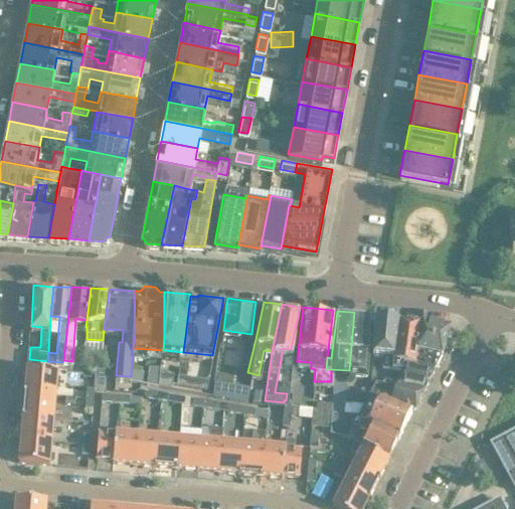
[(354,312),(349,370),(352,370),(365,371),(369,314),(354,312)]
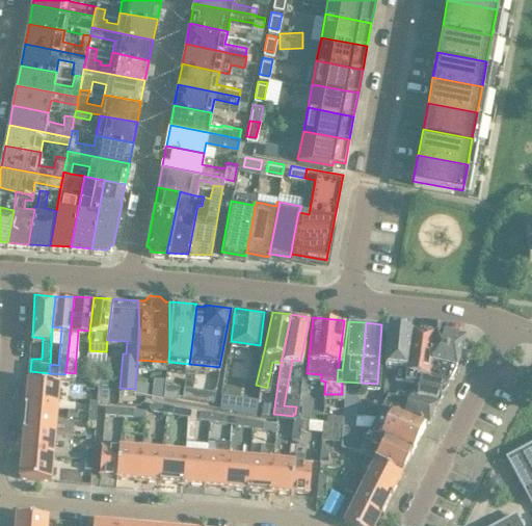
[(387,324),(384,363),(396,364),(395,374),(404,375),(407,365),(413,327),(387,324)]
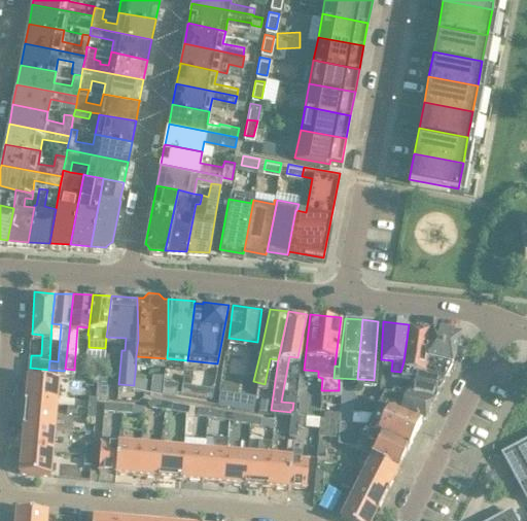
[(403,361),(400,372),(410,374),(412,366),(423,368),(445,373),(447,369),(425,365),(428,350),(430,326),(409,324),(403,361)]
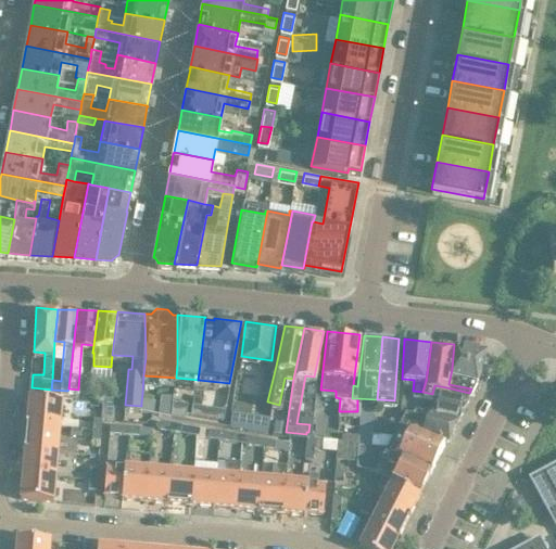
[(482,347),(454,344),(452,369),(478,374),(485,352),(484,352),(482,347)]
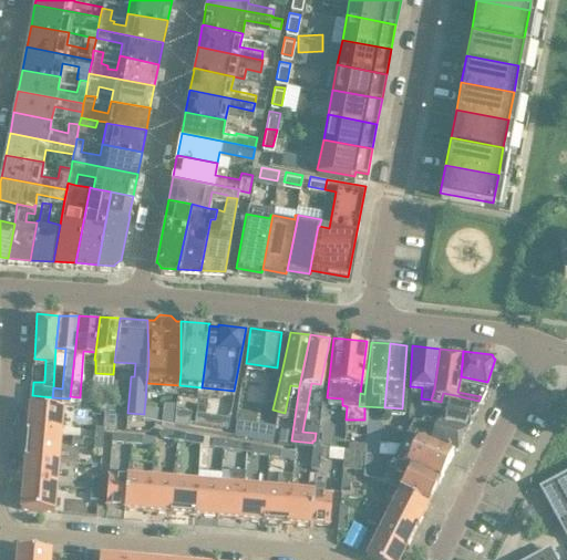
[(272,410),(281,373),(268,371),(263,408),(272,410)]
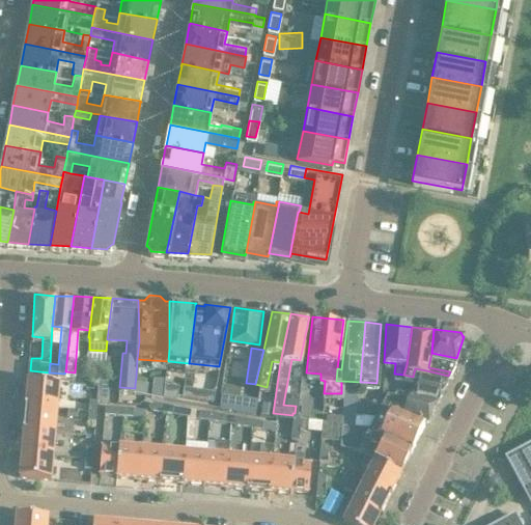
[(456,358),(431,353),(428,367),(450,371),(455,361),(456,358)]
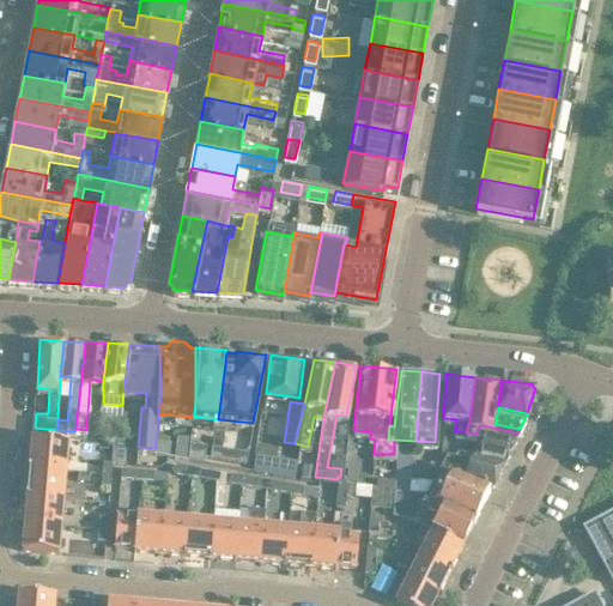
[(477,435),(466,432),(462,446),(457,444),(456,450),(469,453),(472,447),(507,454),(517,434),(492,428),(479,425),(477,435)]
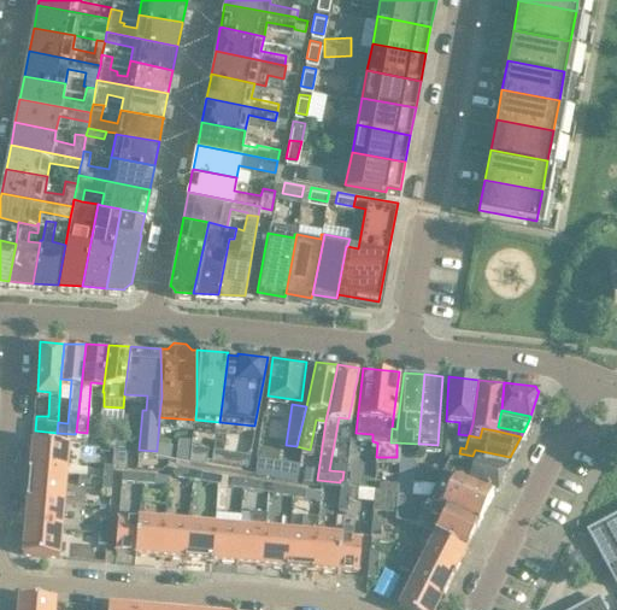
[(177,455),(189,457),(192,440),(193,434),(180,433),(177,455)]
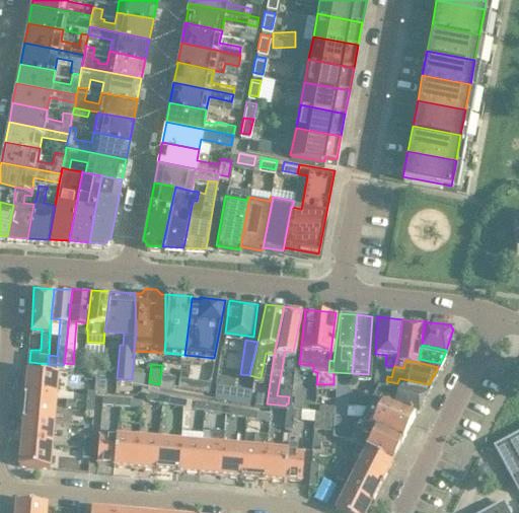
[(58,369),(28,367),(26,367),(24,390),(56,393),(58,369)]
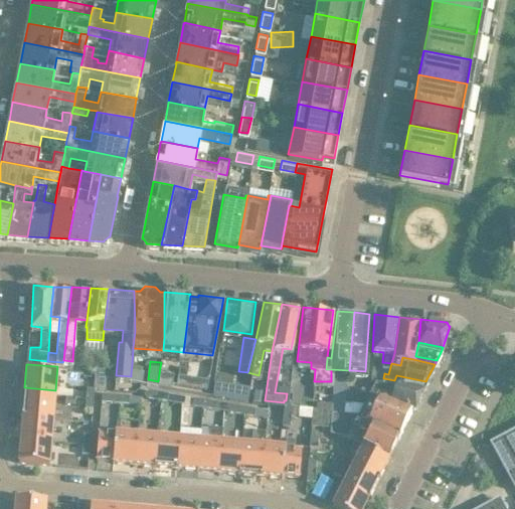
[(131,373),(131,376),(142,378),(144,367),(132,365),(131,373)]
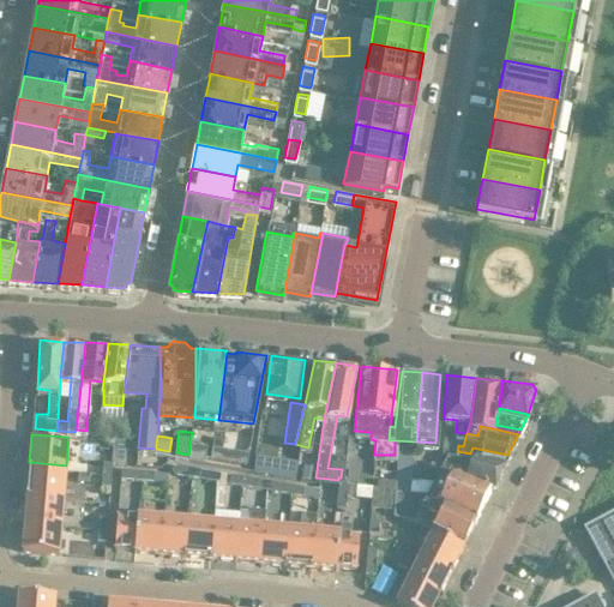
[(204,457),(208,440),(191,438),(188,455),(204,457)]
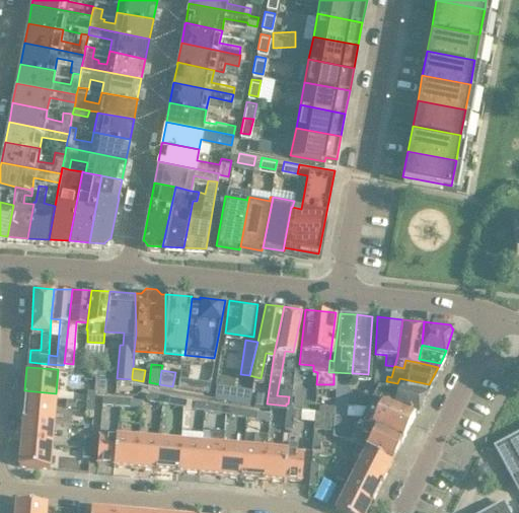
[(334,409),(334,426),(334,432),(350,436),(350,434),(360,419),(363,413),(367,402),(348,400),(349,375),(355,376),(355,373),(352,373),(334,372),(334,384),(337,384),(336,389),(334,389),(334,409)]
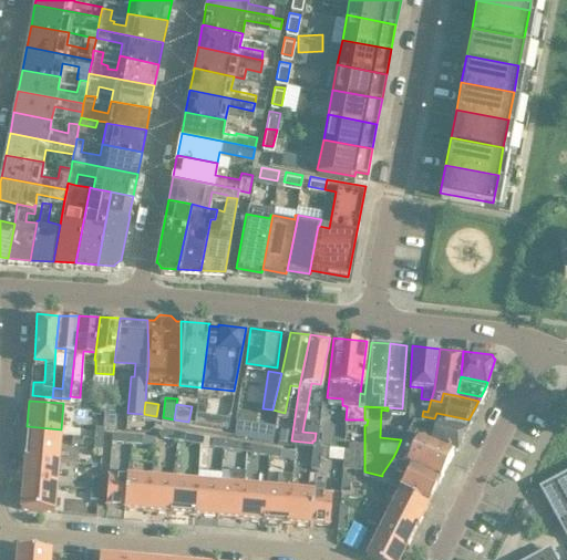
[(194,417),(228,424),(229,413),(196,407),(194,417)]
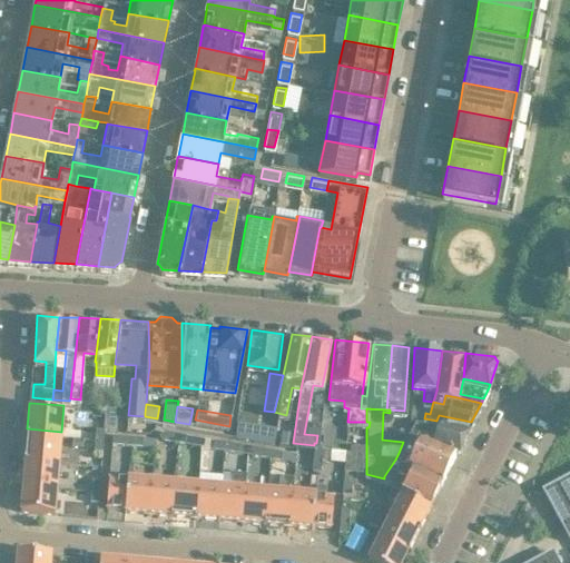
[(424,418),(415,417),(411,426),(457,447),(459,448),(471,422),(439,415),(436,421),(424,418)]
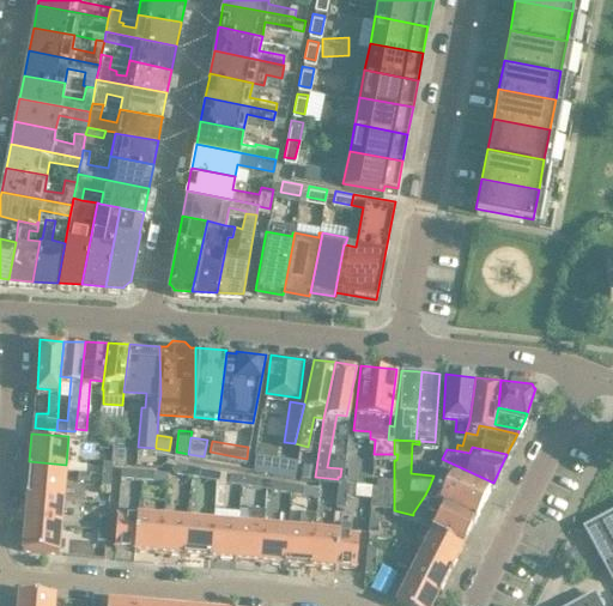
[(266,468),(268,452),(256,449),(253,466),(266,468)]
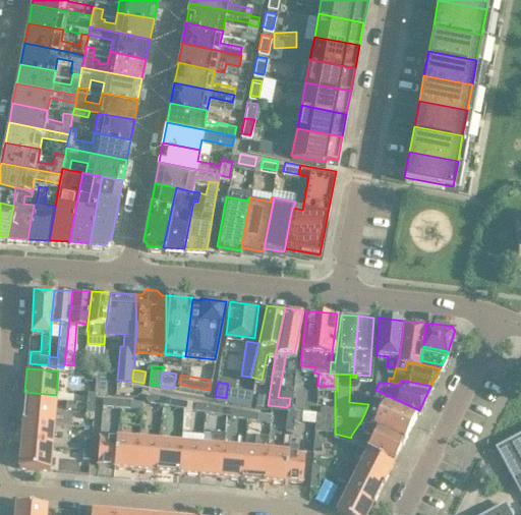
[(88,388),(87,397),(95,398),(96,389),(88,388)]
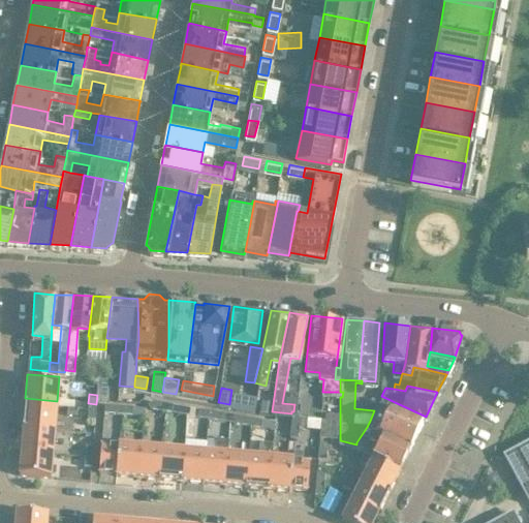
[(167,407),(167,399),(153,396),(147,400),(151,404),(167,407)]
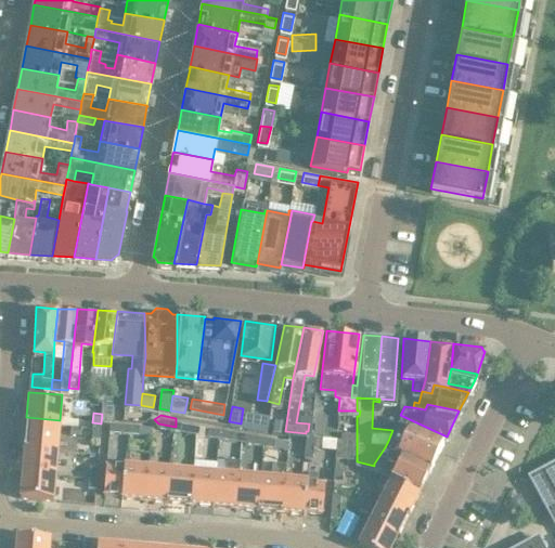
[(60,420),(26,417),(24,442),(57,445),(60,420)]
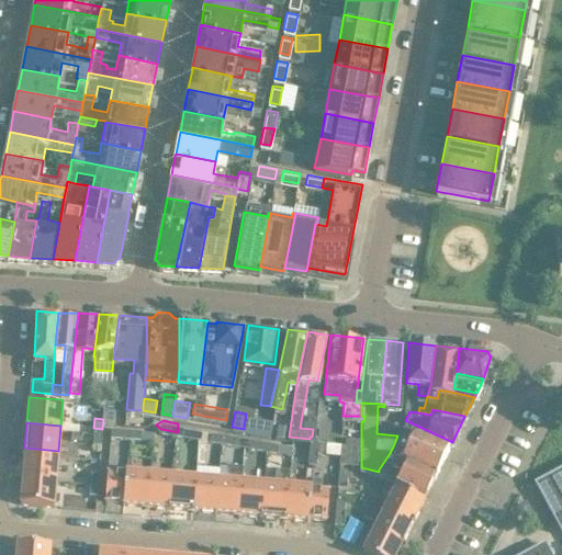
[(393,446),(390,453),(435,472),(449,443),(404,422),(398,435),(397,435),(393,446)]
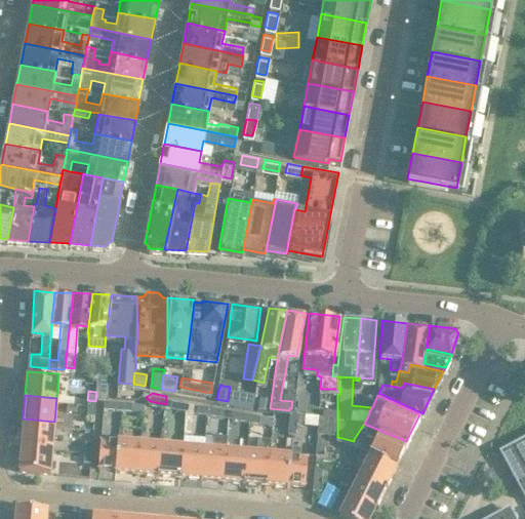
[(187,399),(166,396),(166,404),(187,407),(187,399)]
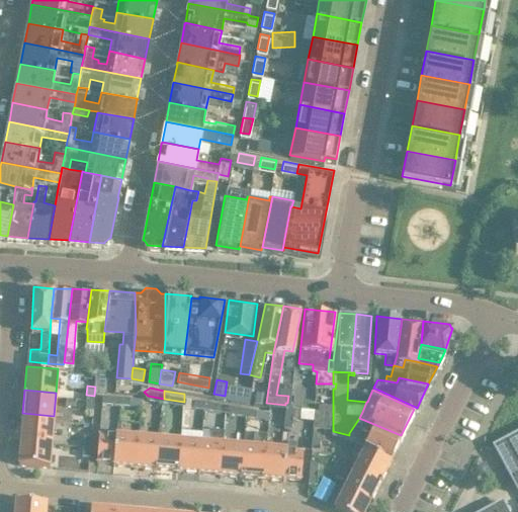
[(122,401),(123,393),(102,392),(102,399),(122,401)]
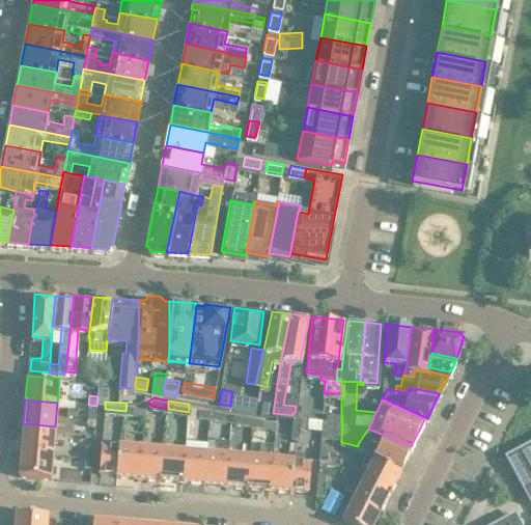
[(144,405),(127,403),(126,411),(144,413),(144,405)]
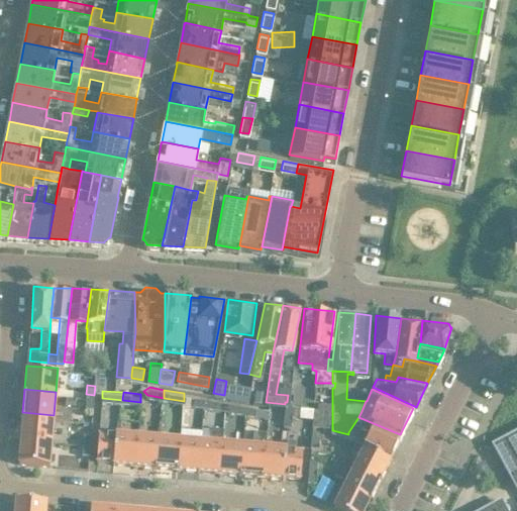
[(184,393),(184,401),(204,405),(204,396),(184,393)]
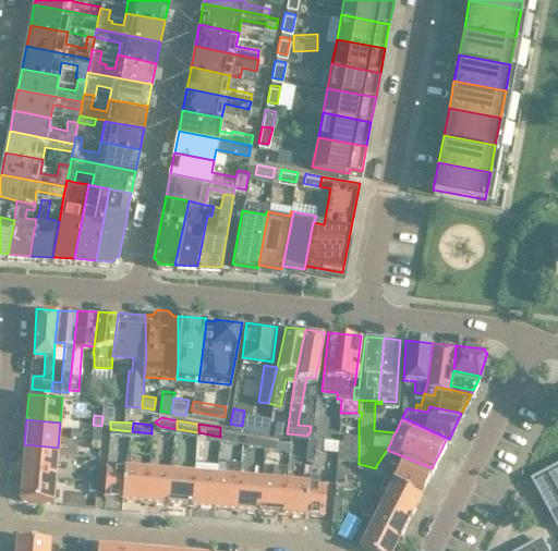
[(101,426),(93,425),(92,436),(100,437),(101,426)]
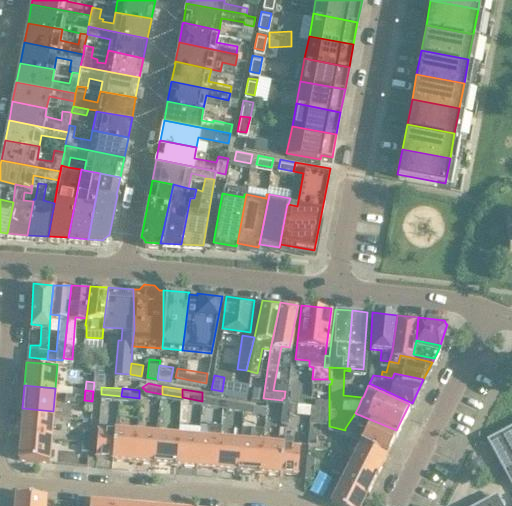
[(222,396),(202,392),(202,401),(222,404),(222,396)]
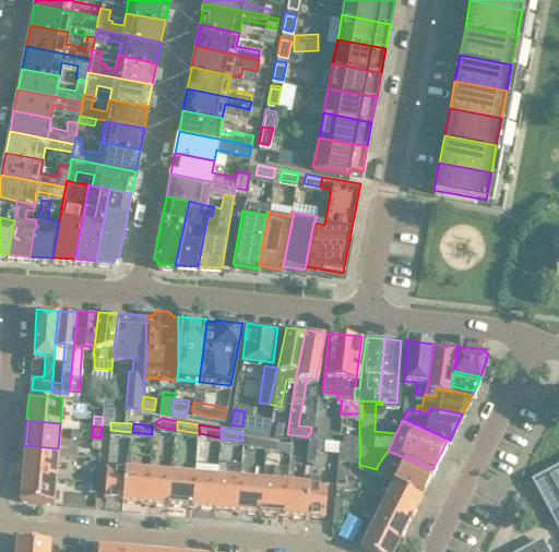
[(264,435),(242,432),(242,441),(264,445),(264,435)]
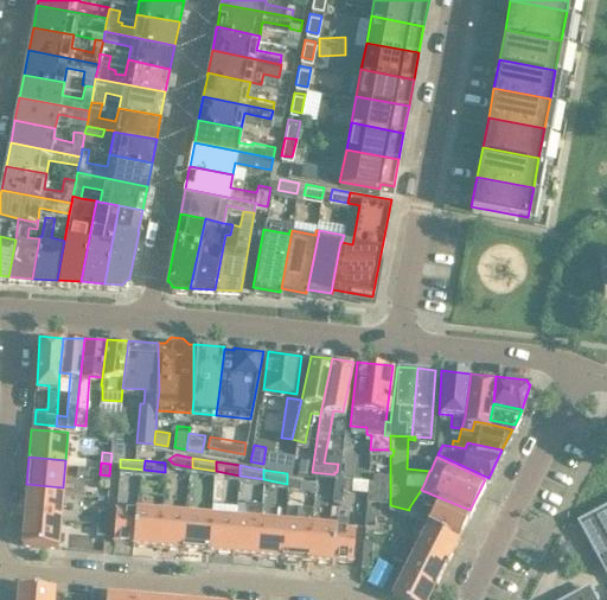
[(334,472),(334,474),(332,496),(343,497),(345,473),(337,472),(334,472)]
